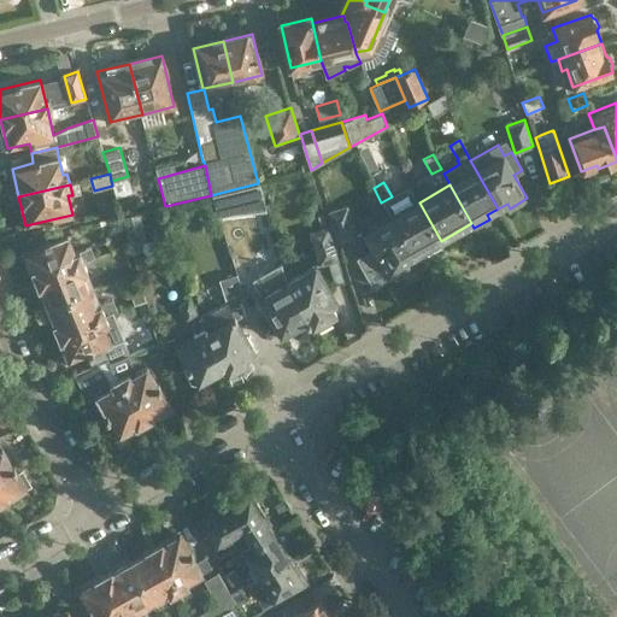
[(211,195),(236,275),(239,283),(240,283),(257,278),(229,191),(211,195)]
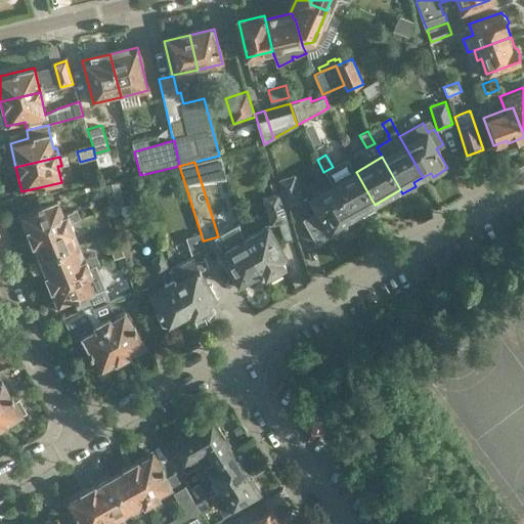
[(356,172),(333,184),(351,218),(375,205),(356,172)]
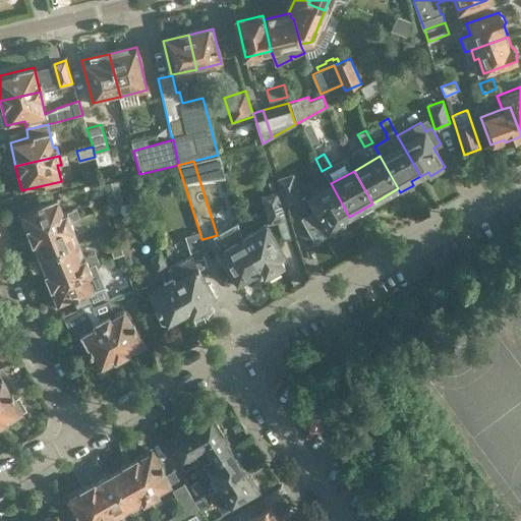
[(285,206),(301,199),(293,173),(277,178),(285,206)]
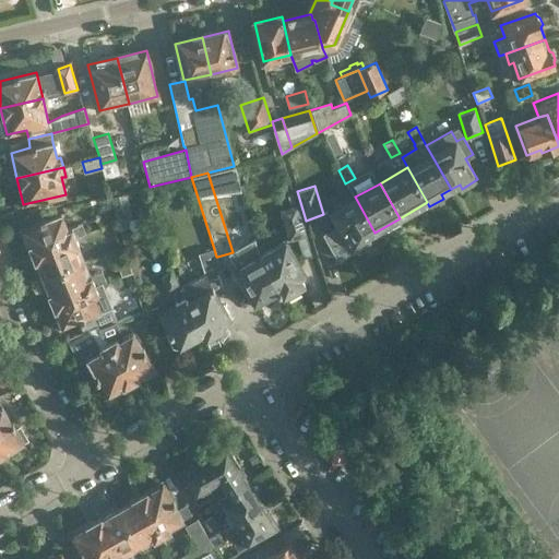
[(126,192),(110,197),(117,218),(132,215),(126,192)]
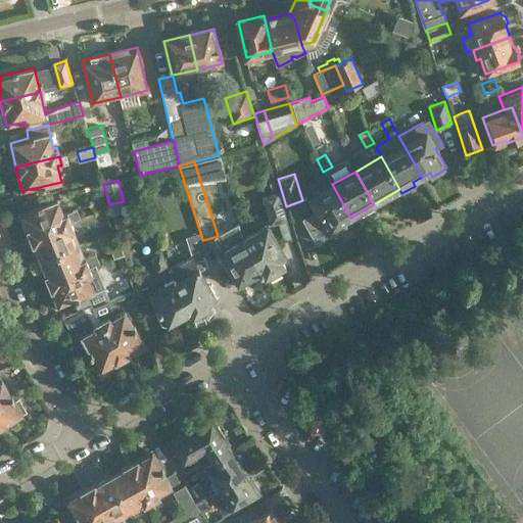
[(332,184),(310,197),(318,211),(304,219),(317,241),(346,225),(343,221),(350,218),(332,184)]
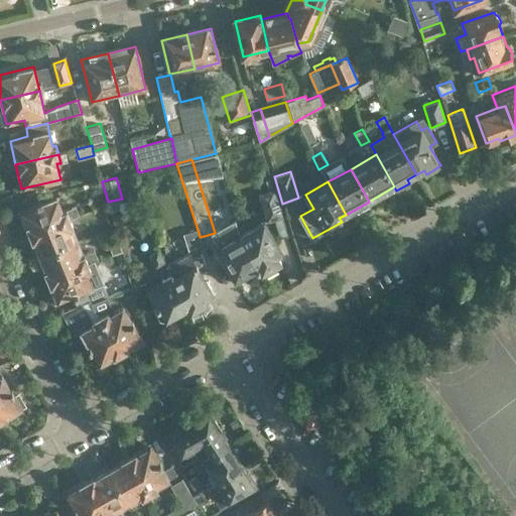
[(274,188),(273,188),(268,190),(258,194),(266,222),(283,217),(274,188)]
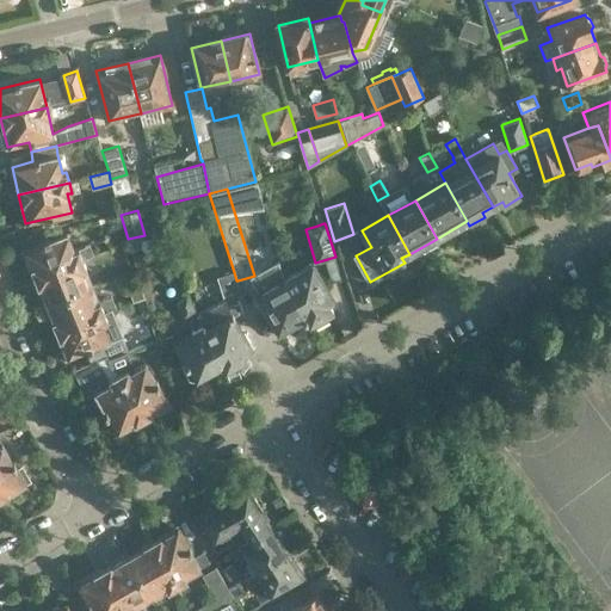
[(74,250),(68,233),(23,251),(35,278),(82,259),(93,255),(88,245),(78,250),(78,248),(74,250)]
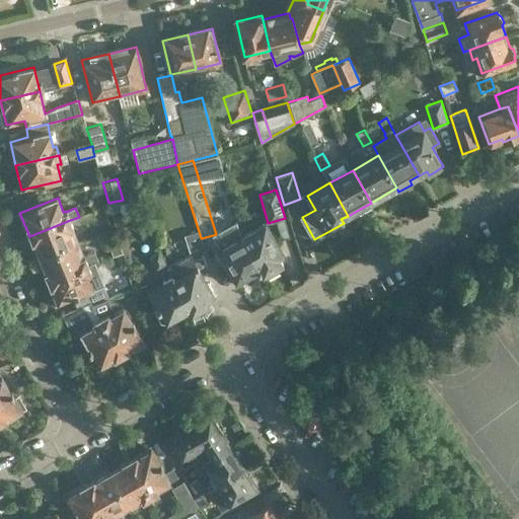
[(103,207),(101,199),(89,203),(92,211),(103,207)]
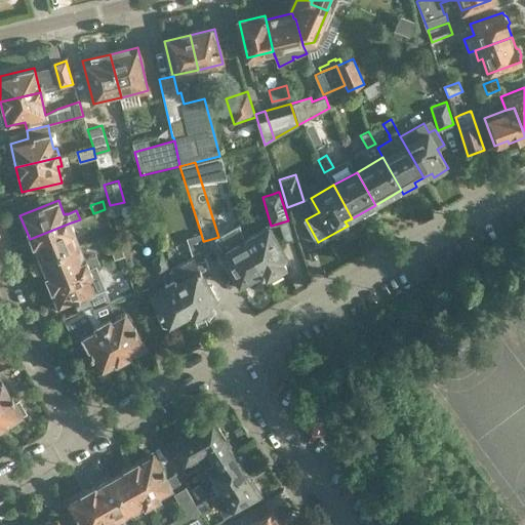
[(39,261),(80,245),(71,223),(30,239),(39,261)]
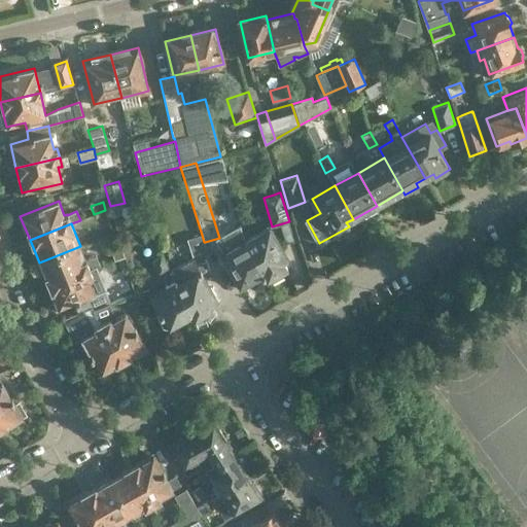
[(103,237),(113,233),(110,224),(100,229),(100,227),(93,230),(97,239),(103,237)]
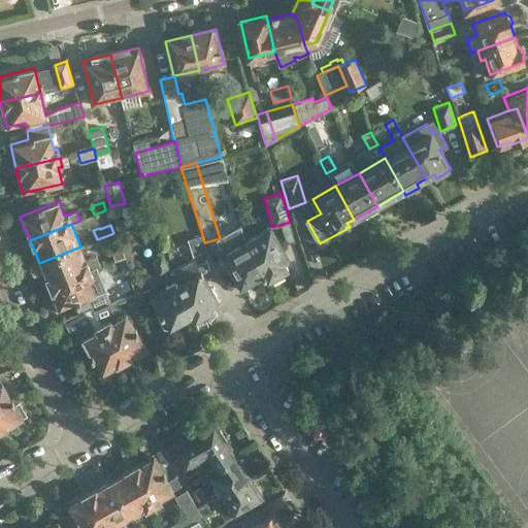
[(245,240),(264,272),(267,278),(290,265),(269,228),(245,240)]
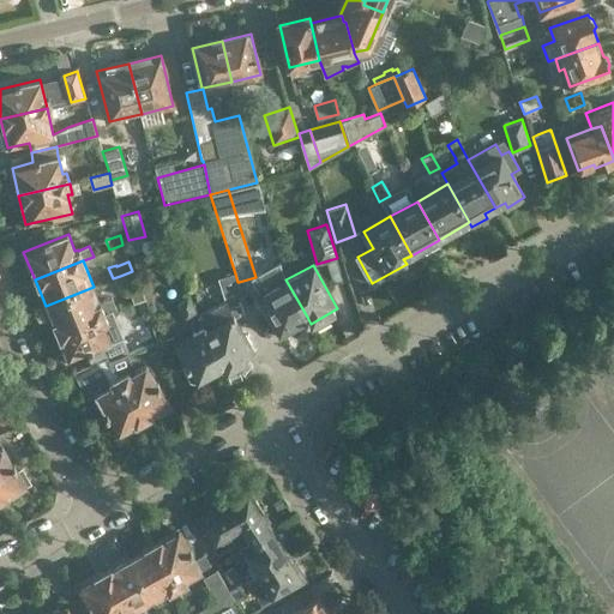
[(238,282),(235,274),(218,278),(223,295),(211,299),(220,324),(205,331),(224,365),(228,371),(254,356),(233,319),(247,311),(239,282),(238,282)]
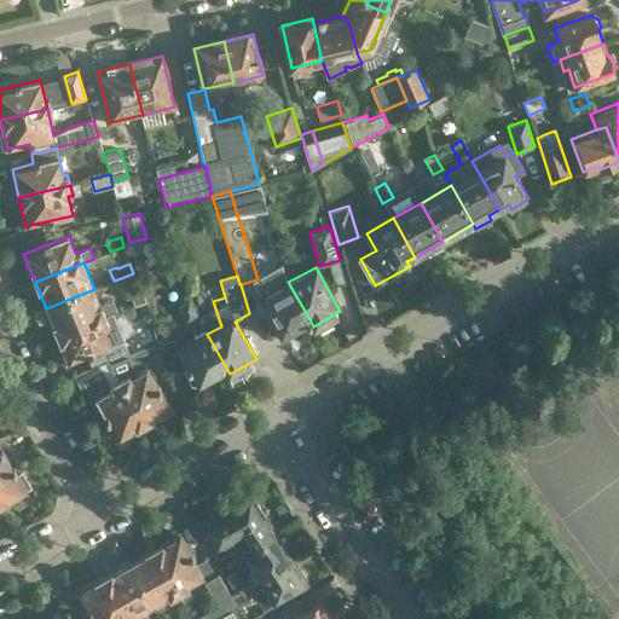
[(281,335),(310,319),(288,282),(260,299),(281,335)]
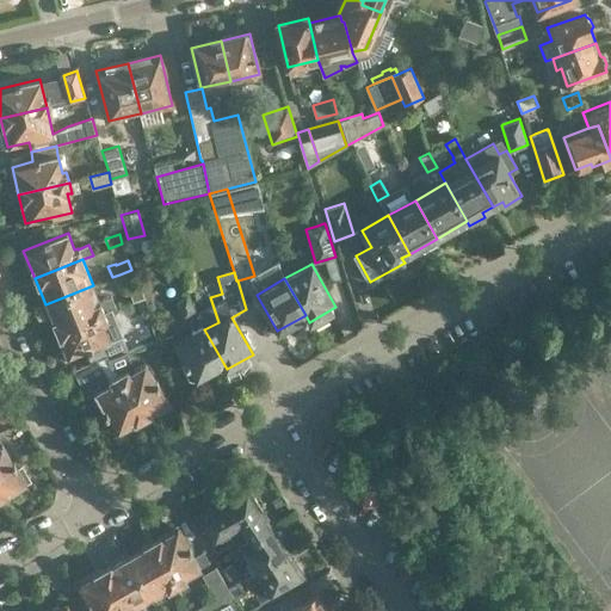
[(130,300),(143,295),(139,283),(127,288),(130,300)]
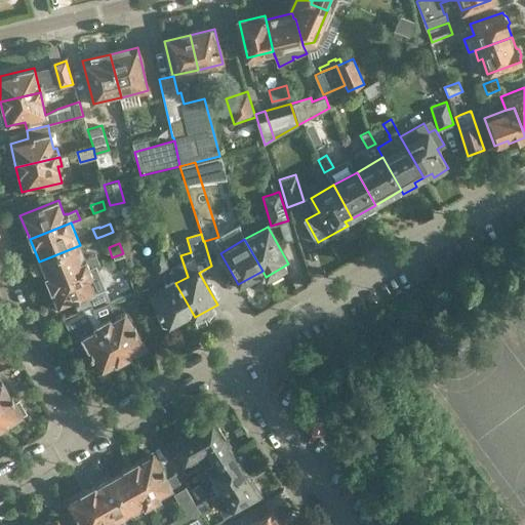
[(79,271),(95,267),(94,266),(97,265),(94,256),(86,259),(80,245),(39,261),(48,284),(79,271)]
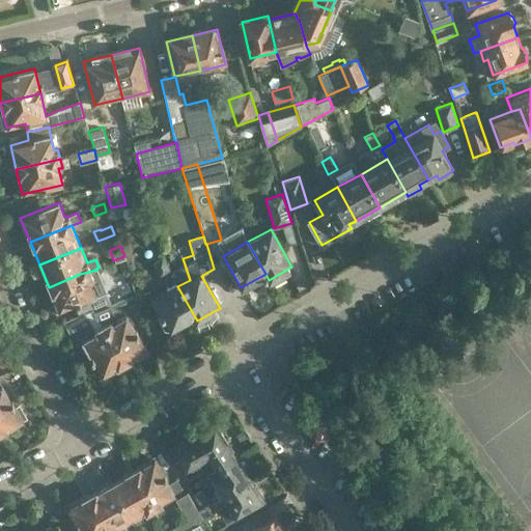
[(161,275),(170,270),(163,257),(154,262),(161,275)]
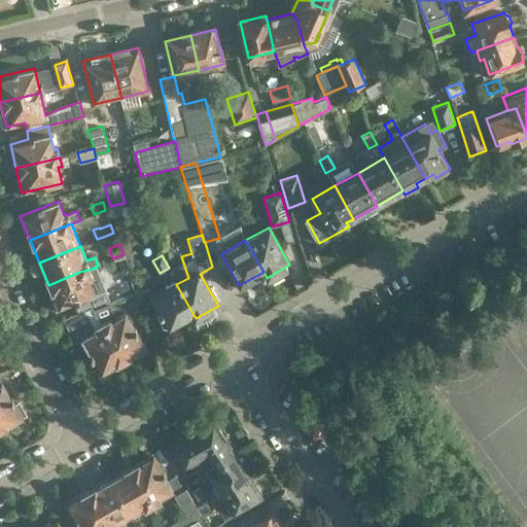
[(106,305),(110,303),(105,289),(96,268),(79,272),(48,285),(58,309),(63,319),(94,307),(95,309),(106,305)]
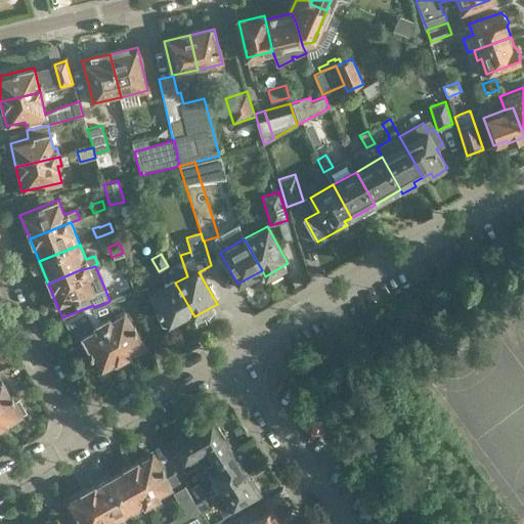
[(191,311),(175,282),(175,281),(148,296),(158,312),(157,317),(161,324),(166,325),(191,311)]
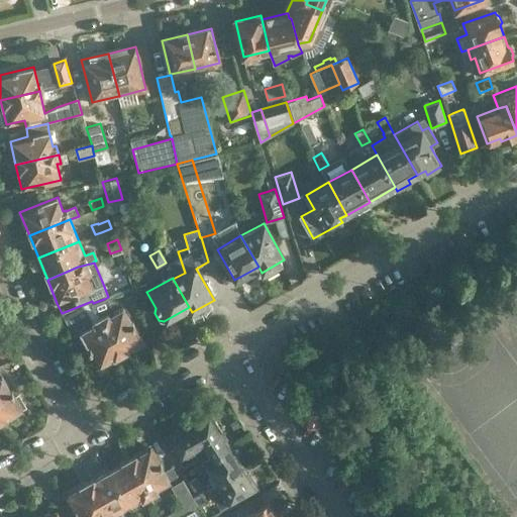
[(93,303),(122,354),(142,342),(124,307),(110,315),(108,312),(110,310),(104,299),(93,303)]
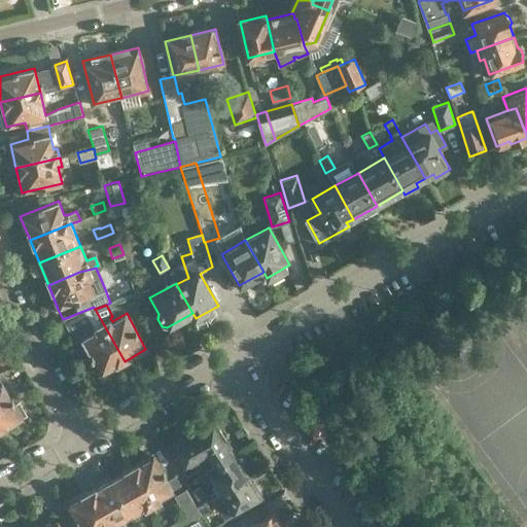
[(95,309),(94,307),(63,319),(76,342),(82,339),(101,375),(125,361),(95,309)]
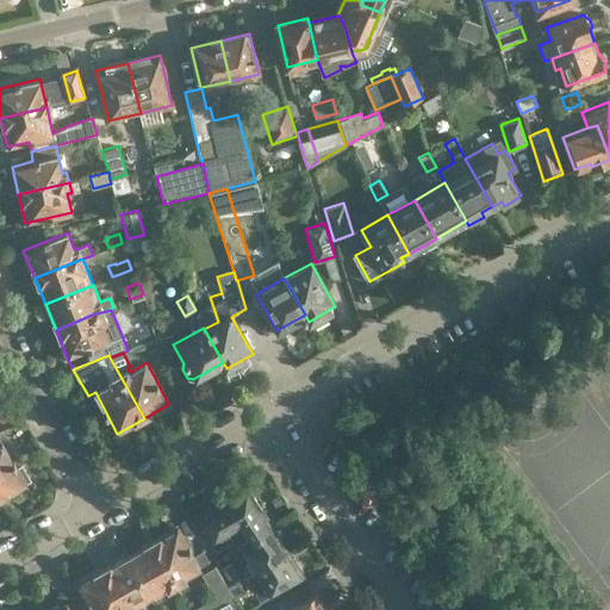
[(17,468),(2,444),(0,444),(0,498),(0,499),(26,485),(25,484),(31,480),(23,466),(17,468)]
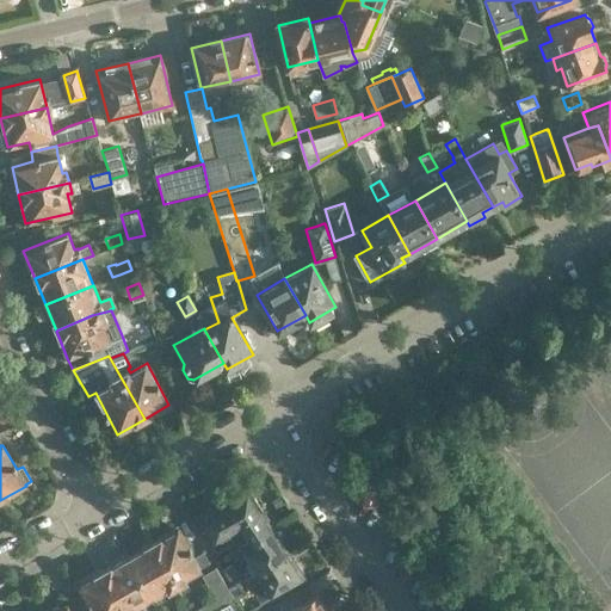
[(247,486),(229,497),(241,518),(236,522),(240,526),(248,542),(273,528),(247,486)]
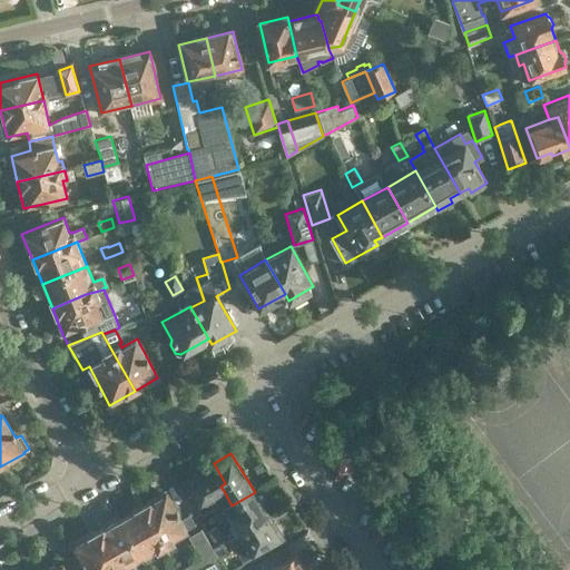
[(214,463),(183,480),(197,505),(208,500),(214,510),(219,507),(214,497),(224,491),(220,487),(225,483),(214,463)]
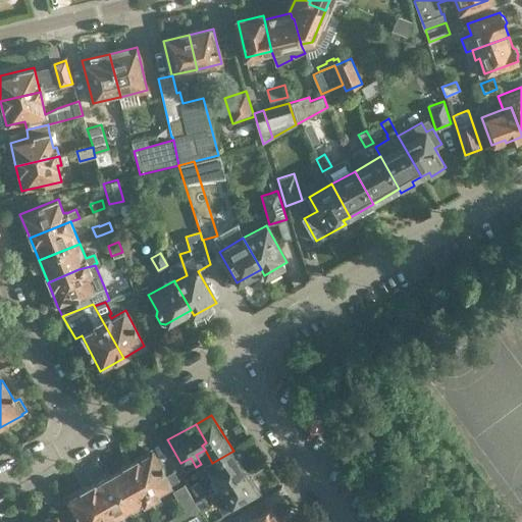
[(152,505),(161,500),(157,492),(170,485),(150,451),(128,463),(152,505)]
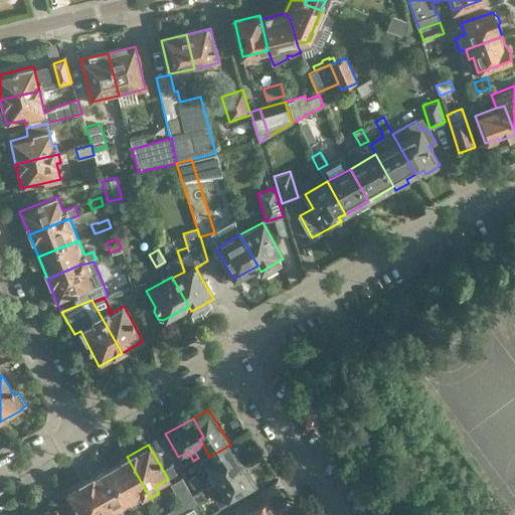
[(230,445),(209,457),(200,462),(213,482),(214,483),(243,465),(230,445)]
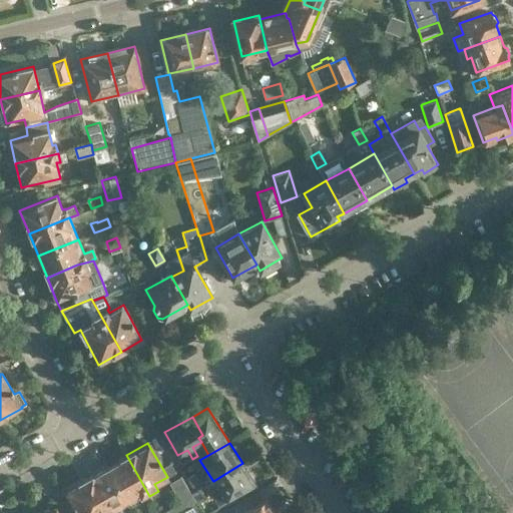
[(143,500),(149,496),(126,455),(105,466),(127,505),(141,497),(143,500)]
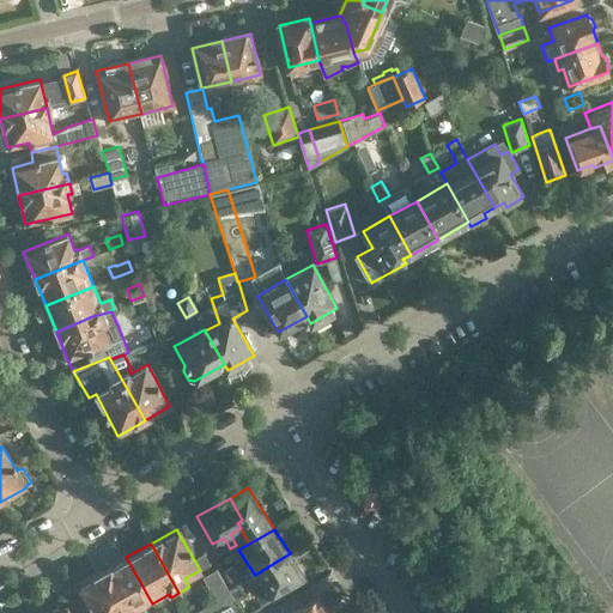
[(305,578),(290,553),(255,575),(254,574),(241,581),(232,587),(228,589),(234,599),(261,583),(272,599),(305,578)]
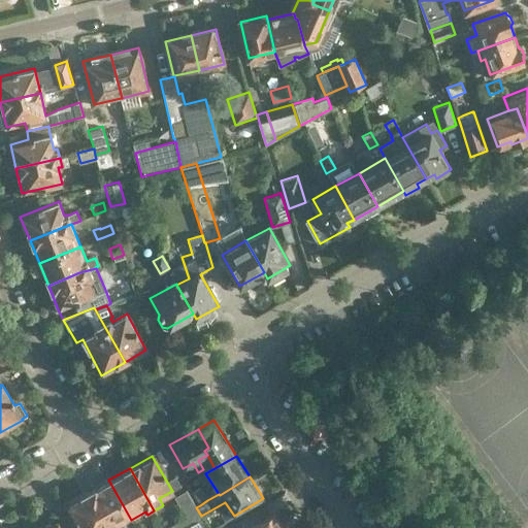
[(120,527),(120,526),(131,520),(108,480),(88,492),(107,527),(120,527)]
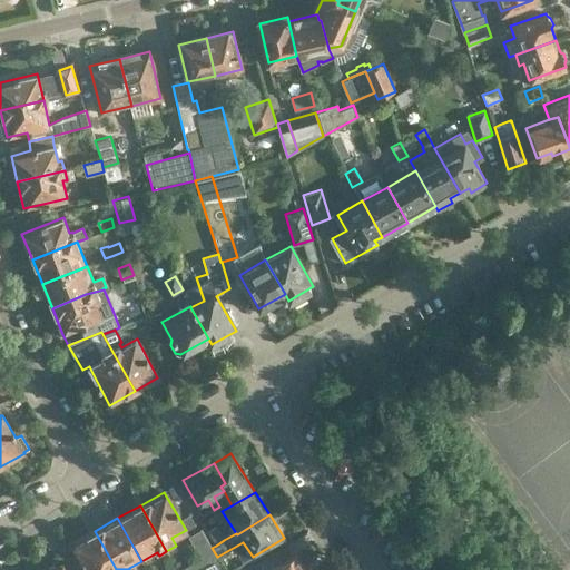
[(216,546),(224,540),(216,527),(207,531),(216,546)]
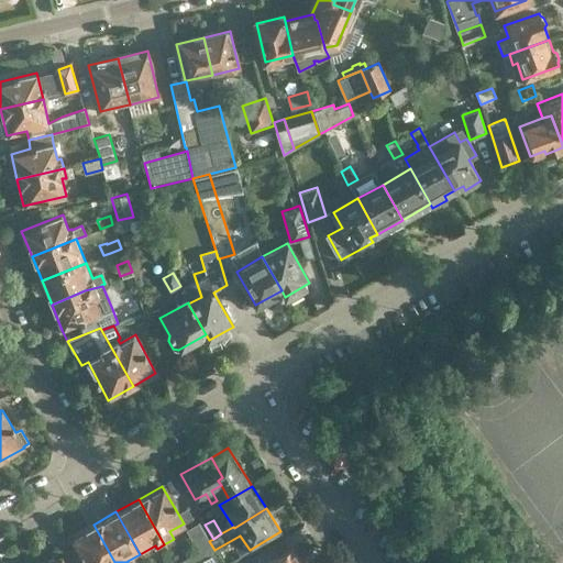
[(222,562),(214,550),(209,541),(198,521),(186,529),(198,551),(176,562),(222,562)]
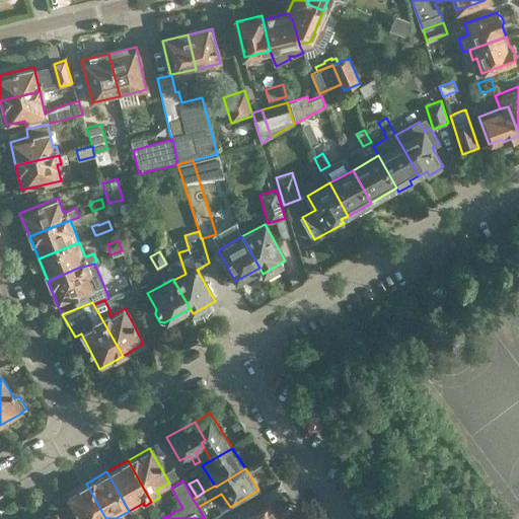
[(105,518),(86,484),(64,496),(76,518),(105,518)]
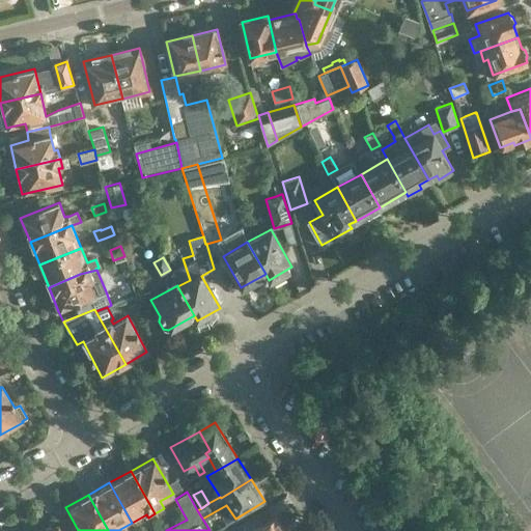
[(285,530),(276,516),(253,530),(285,530)]
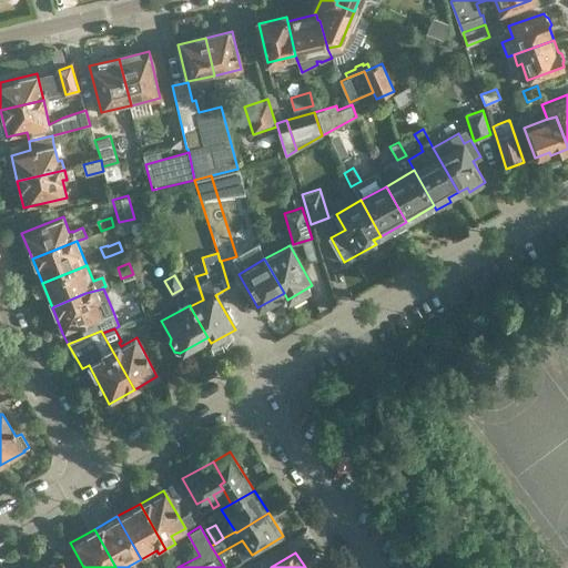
[(269,567),(261,557),(243,567),(269,567)]
